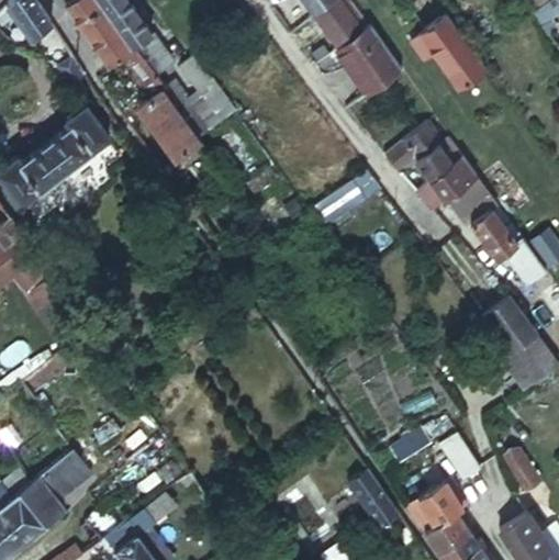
[(34,0),(13,0),(2,10),(7,15),(12,11),(32,38),(53,25),(34,0)]
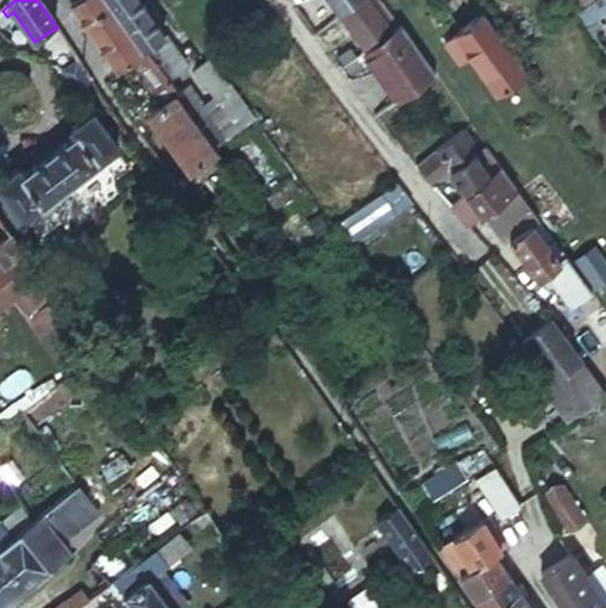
[(79,0),(70,7),(117,70),(129,62),(162,107),(151,116),(192,171),(218,153),(216,150),(176,97),(180,94),(169,81),(147,48),(142,53),(127,33),(112,12),(102,0),(79,0)]
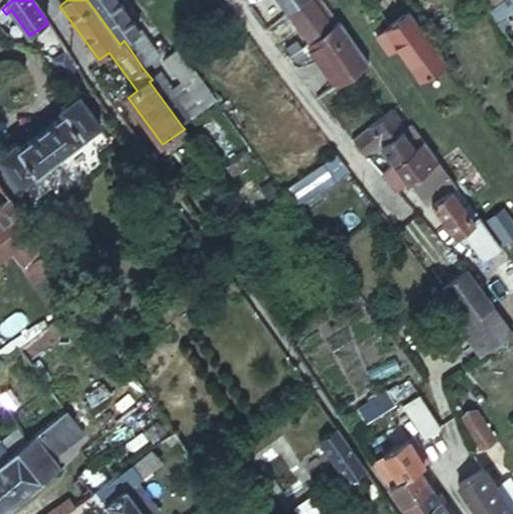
[(87,0),(95,10),(109,0),(87,0)]
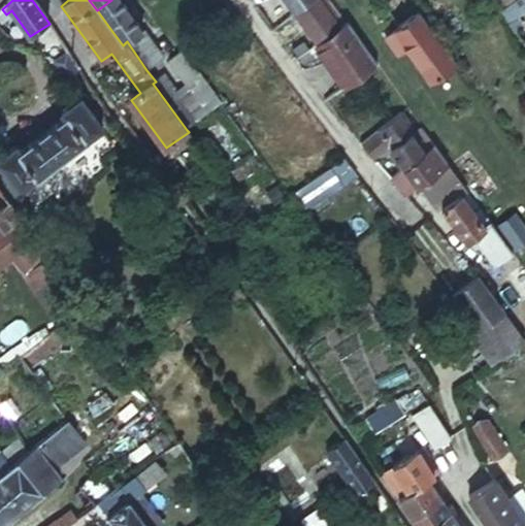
[(110,29),(129,14),(118,0),(111,0),(97,10),(110,29)]
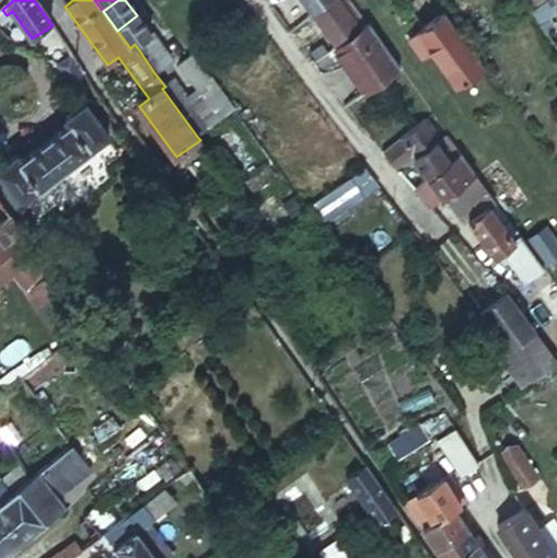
[(300,0),(337,48),(345,58),(354,51),(347,41),(362,31),(358,24),(363,20),(351,3),(349,3),(346,0),(300,0)]
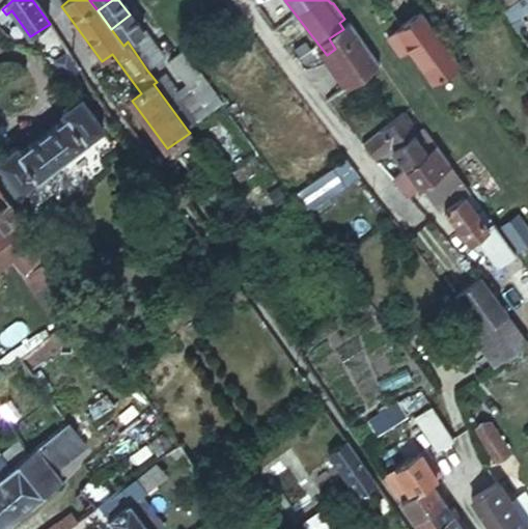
[(503,11),(518,0),(497,0),(496,1),(503,11)]
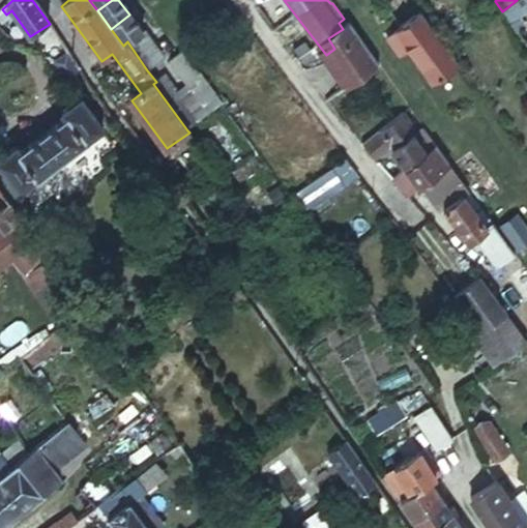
[(526,0),(517,0),(502,11),(511,24),(526,12),(526,0)]
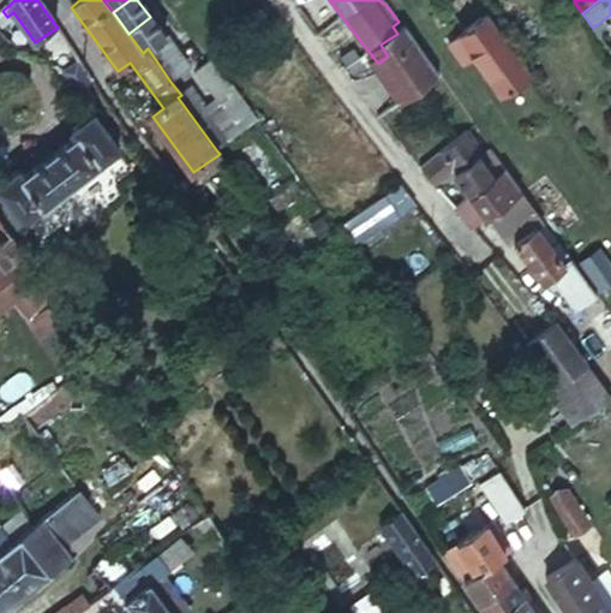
[(148,48),(171,82),(189,69),(150,17),(129,34),(143,53),(148,48)]
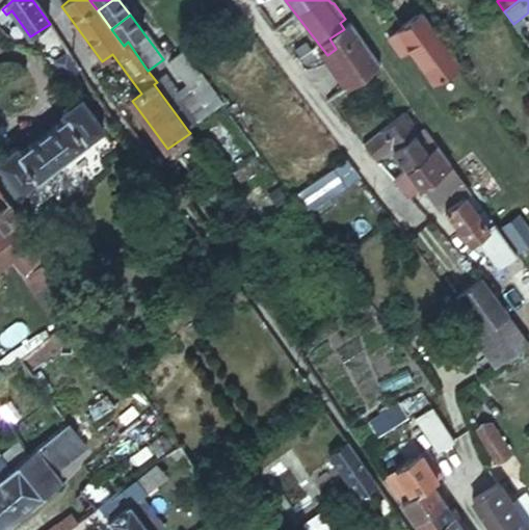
[(460,64),(424,15),(391,40),(403,56),(412,50),(435,83),(460,64)]
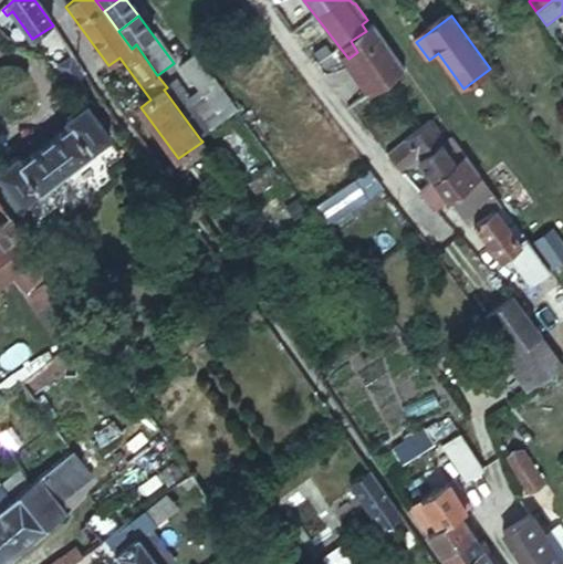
[(372,94),(404,71),(371,27),(366,31),(351,41),(357,52),(348,59),(341,49),(340,50),(372,94)]
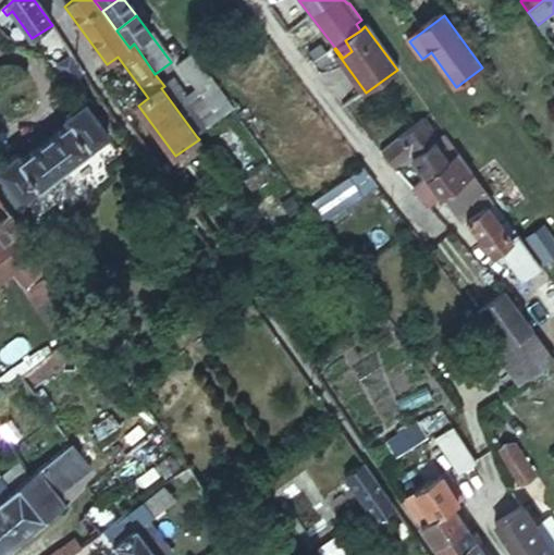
[(72,56),(59,65),(75,88),(89,79),(72,56)]
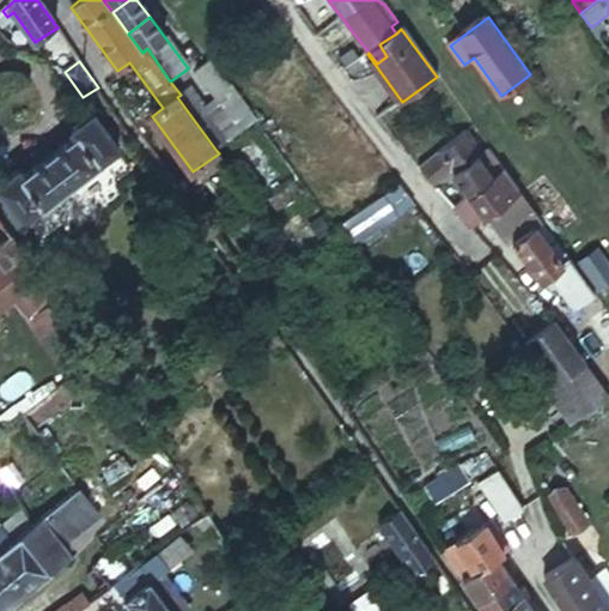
[(217,151),(256,121),(213,64),(199,74),(202,80),(181,95),(177,97),(217,151)]
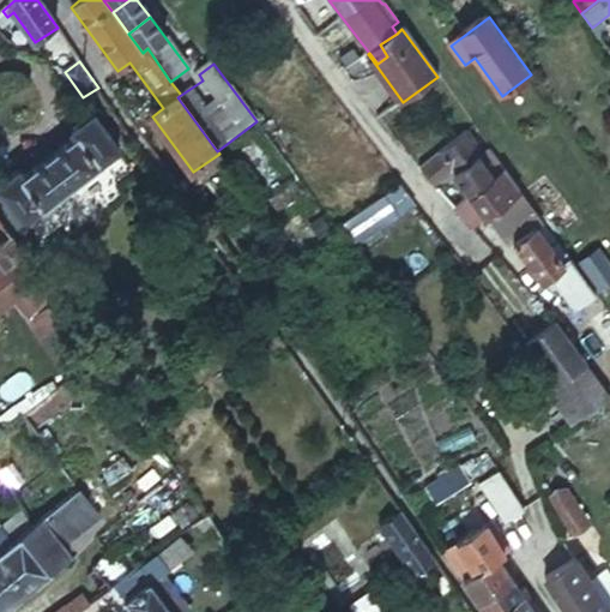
[(118,151),(91,117),(68,135),(73,141),(53,156),(50,154),(41,160),(43,163),(23,178),(19,171),(0,185),(0,196),(20,223),(118,151)]
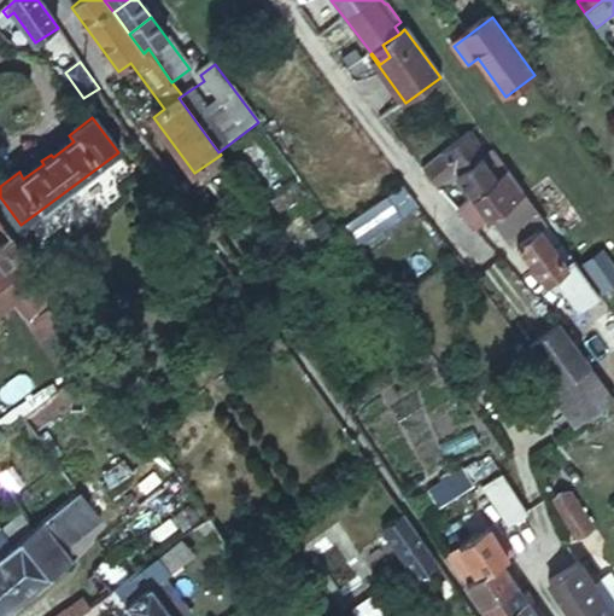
[(490,157),(473,133),(425,168),(437,185),(448,181),(454,176),(461,186),(466,182),(477,199),(504,179),(501,174),(507,170),(497,156),(492,160),(490,157)]
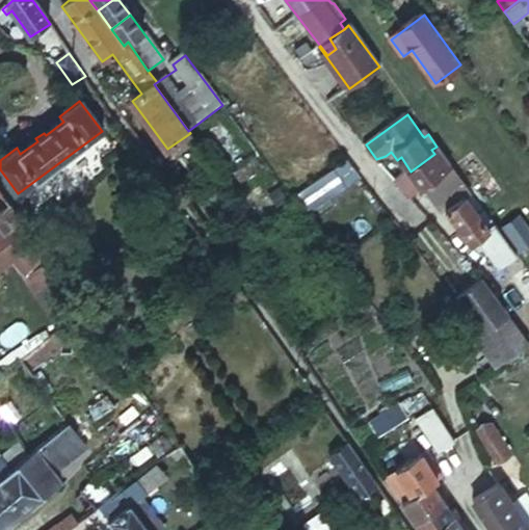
[(434,154),(411,171),(407,174),(402,177),(398,180),(413,199),(424,190),(423,189),(448,171),(445,168),(450,164),(437,147),(431,150),(434,154)]
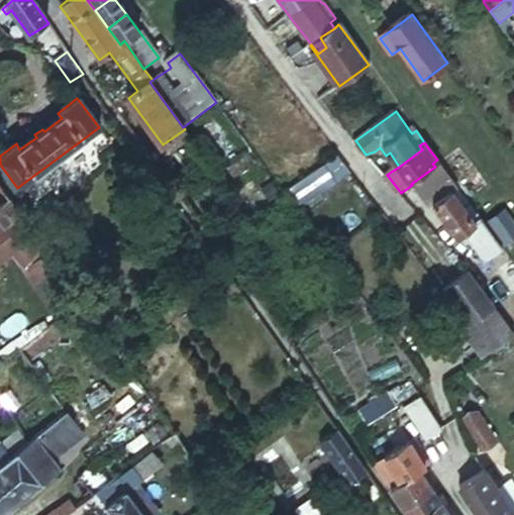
[(335,184),(352,171),(338,153),(290,188),(301,202),(330,178),(335,184)]
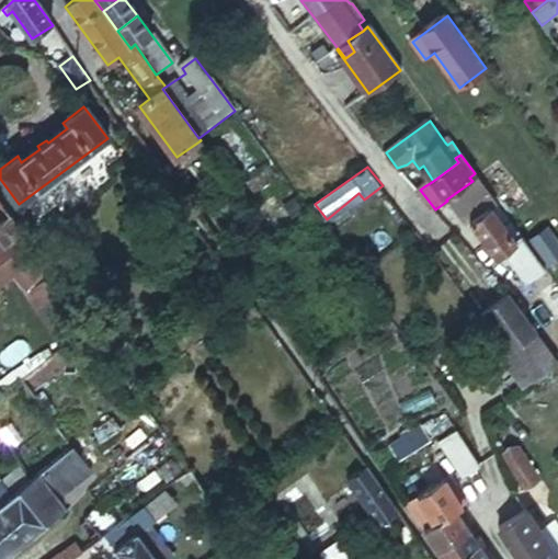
[(525,282),(543,270),(475,173),(469,178),(473,181),(446,200),(447,201),(456,213),(460,210),(468,221),(494,259),(505,251),(525,282)]
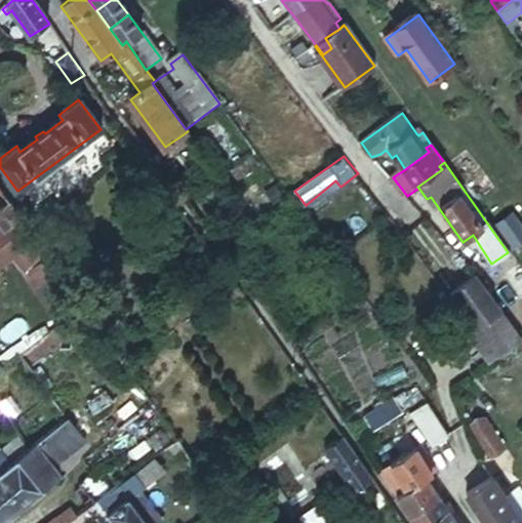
[(32,241),(0,196),(0,242),(10,257),(11,256),(32,241)]
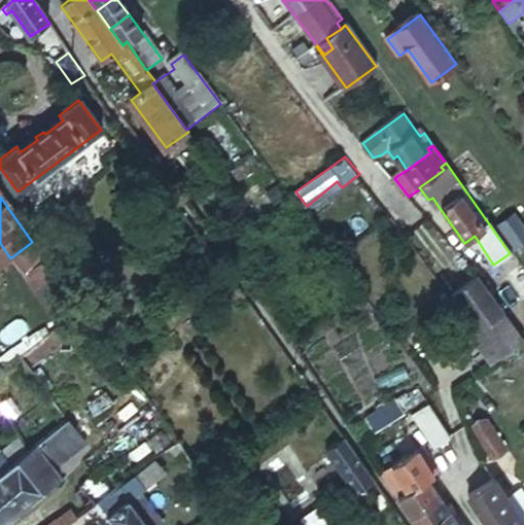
[(437,212),(440,208),(432,198),(428,200),(437,212)]
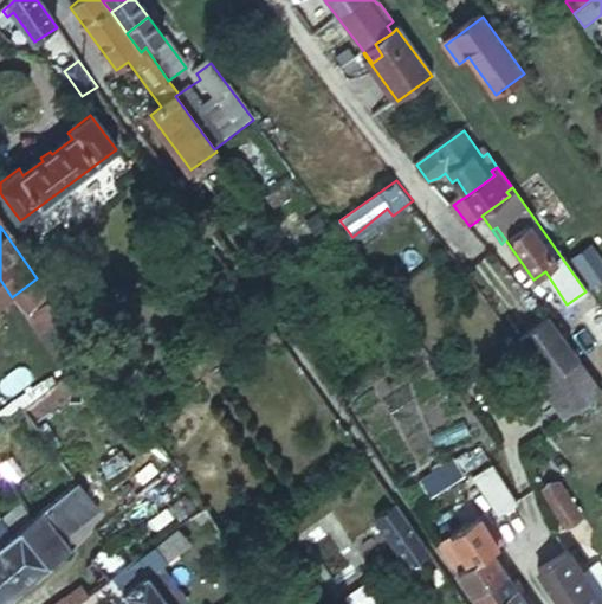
[(593,288),(601,281),(601,256),(593,244),(571,258),(593,288)]
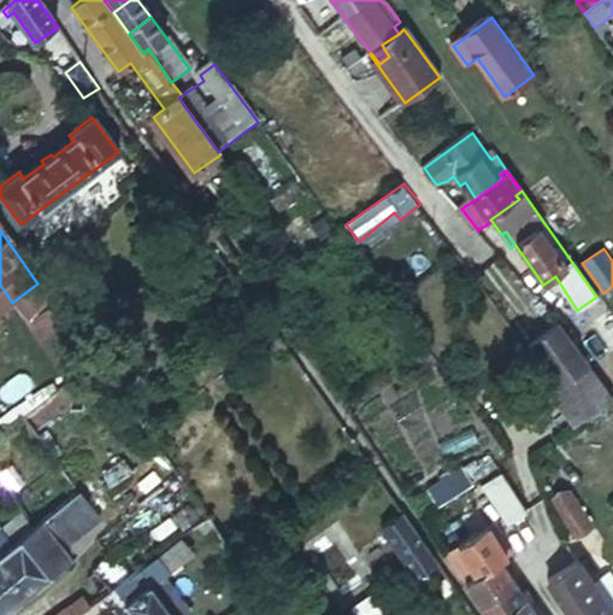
[(42,341),(66,323),(37,283),(13,302),(42,341)]
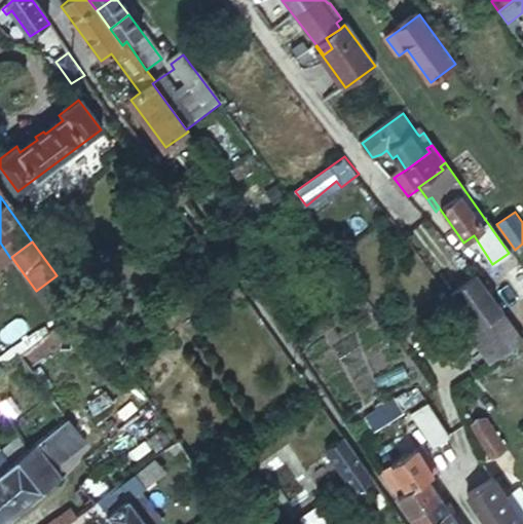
[(0,266),(10,258),(0,242),(0,266)]
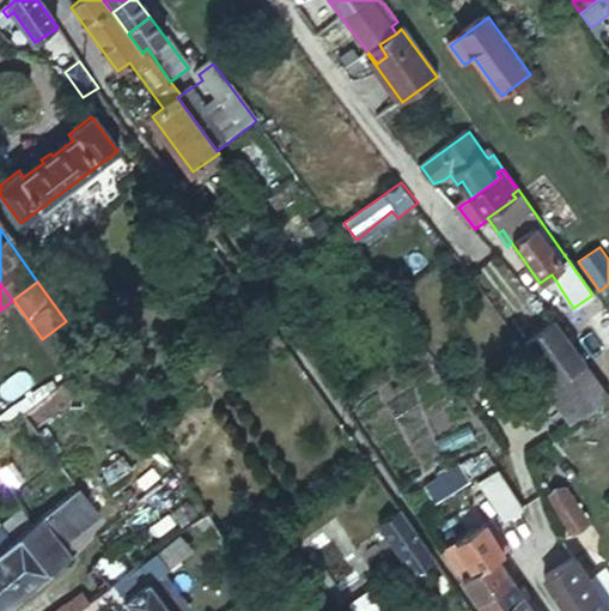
[(71,380),(96,361),(66,321),(42,339),(71,380)]
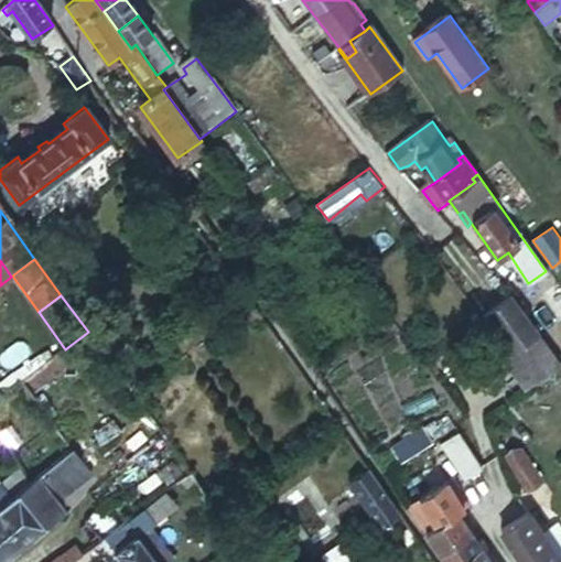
[(513,354),(538,336),(511,298),(486,315),(513,354)]
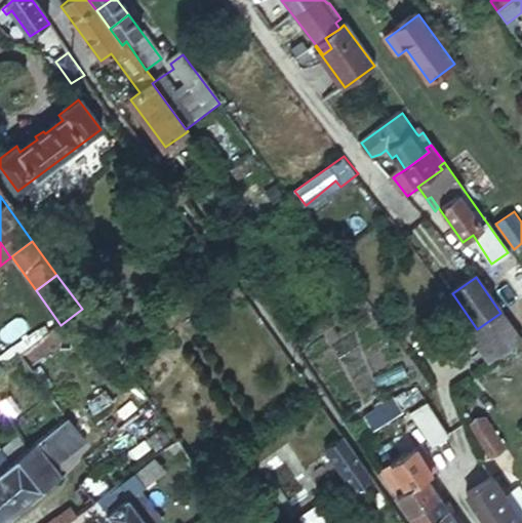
[(239,287),(229,294),(236,305),(246,297),(239,287)]
